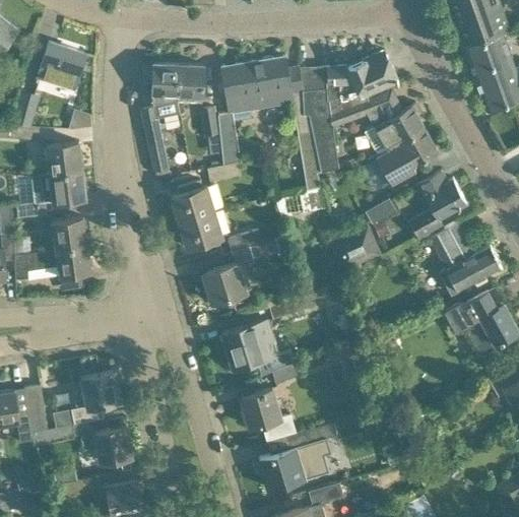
[(443,0),(461,49),(463,48),(501,35),(502,37),(508,35),(495,0),(443,0)]
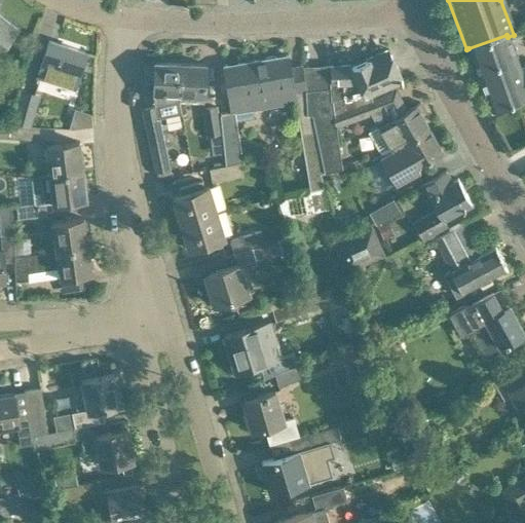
[(0,52),(15,33),(0,21),(0,52)]
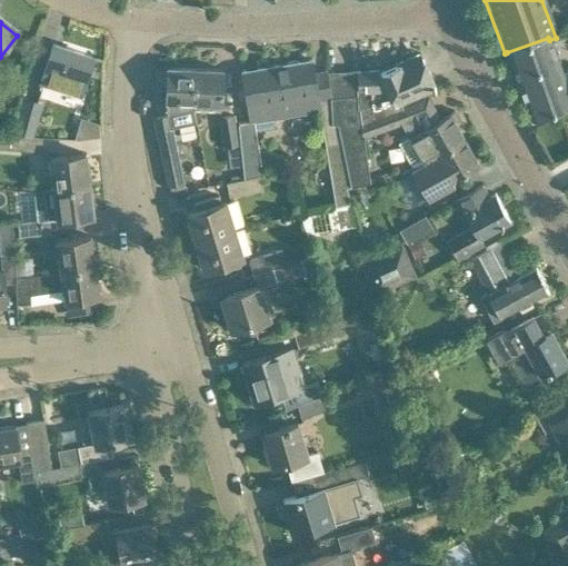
[(548,38),(507,52),(532,123),(567,110),(567,76),(562,78),(549,40),(548,38)]
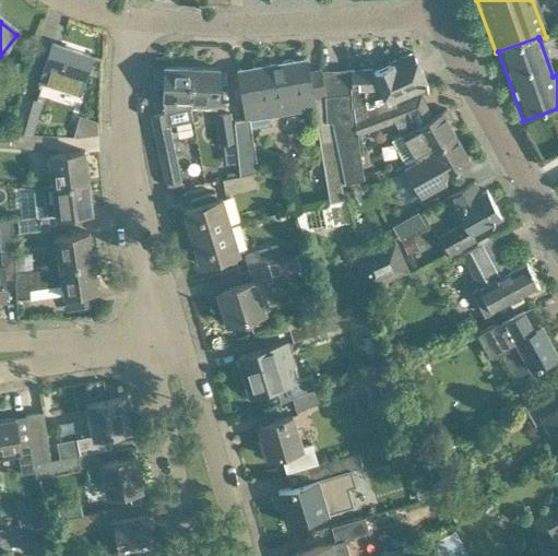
[(80,78),(86,58),(51,46),(39,84),(79,97),(84,79),(80,78)]
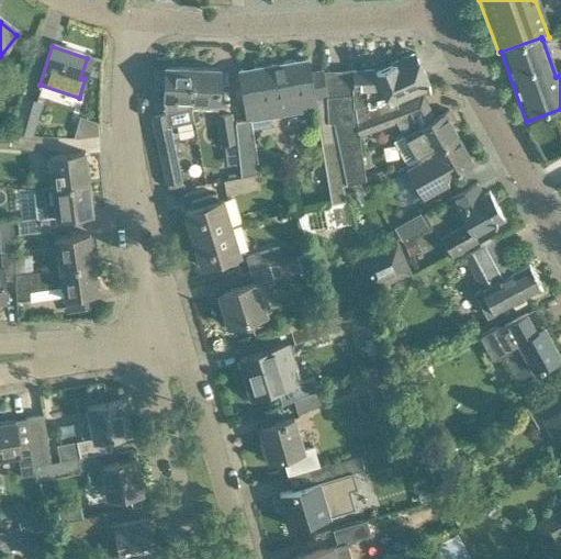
[(429,88),(415,56),(374,74),(325,75),(327,102),(328,126),(335,125),(358,124),(399,105),(397,102),(429,88)]
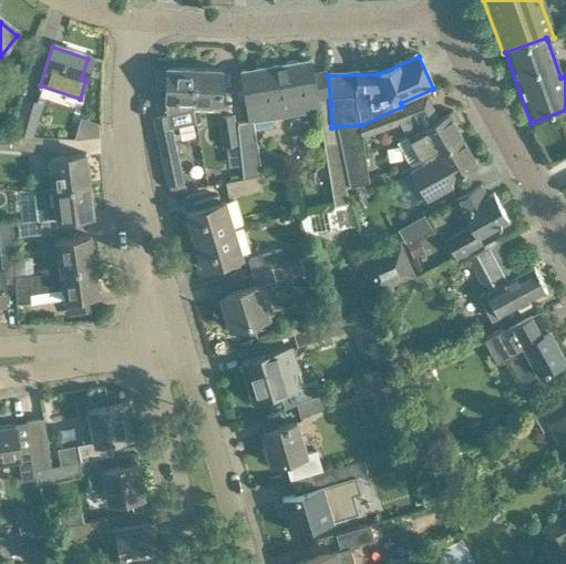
[(330,103),(328,75),(325,75),(325,73),(312,75),(310,62),(276,68),(283,108),(269,110),(270,122),(273,122),(318,114),(333,208),(348,205),(346,190),(349,188),(338,126),(331,127),(330,103)]
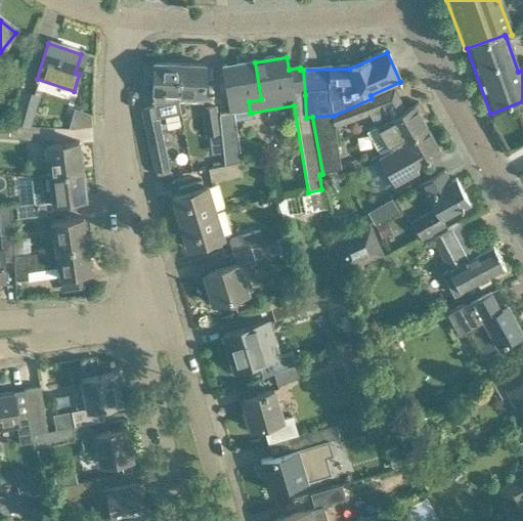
[(249,101),(261,99),(255,62),(222,68),(225,88),(229,113),(219,115),(225,162),(212,164),(213,169),(213,170),(241,164),(240,163),(242,163),(235,123),(253,120),(252,113),(250,113),(249,101)]
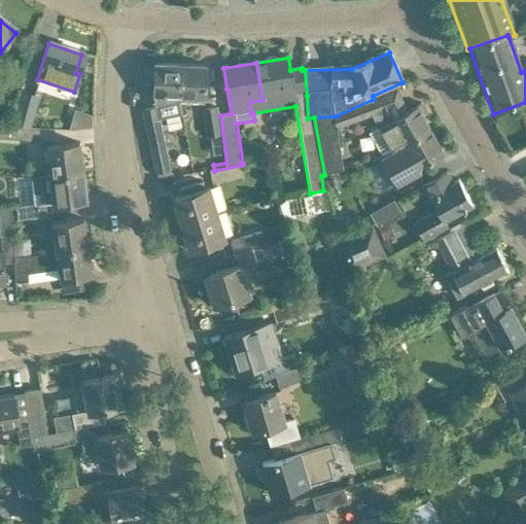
[(154,110),(155,110),(158,119),(180,115),(178,104),(180,66),(154,65),(153,103),(154,110)]
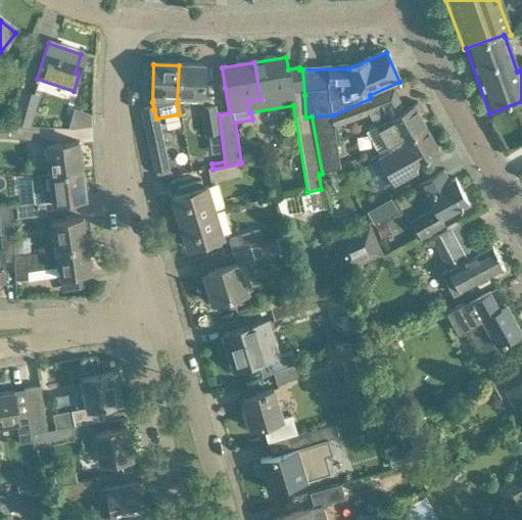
[(202,104),(204,67),(179,65),(177,103),(202,104)]
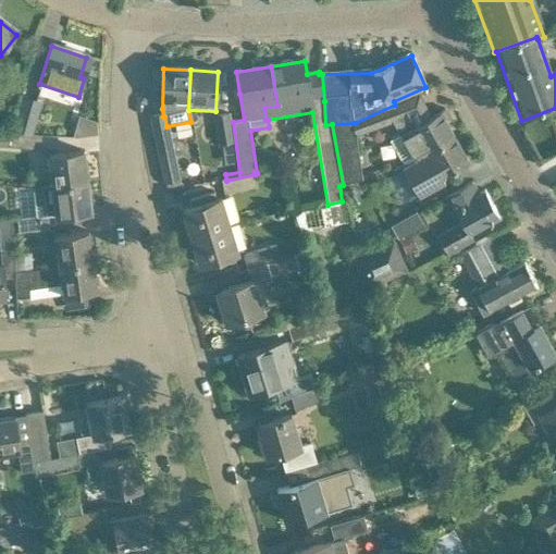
[(23,100),(13,131),(31,136),(39,106),(23,100)]
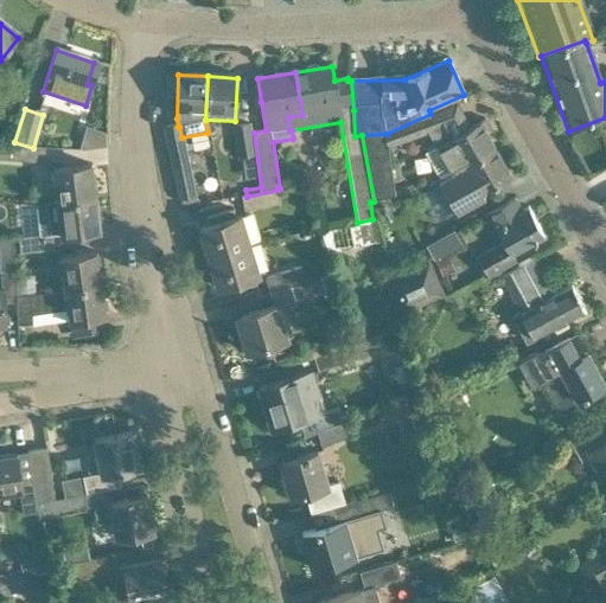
[(388,151),(437,132),(431,114),(387,134),(362,135),(374,201),(396,197),(395,196),(388,151)]
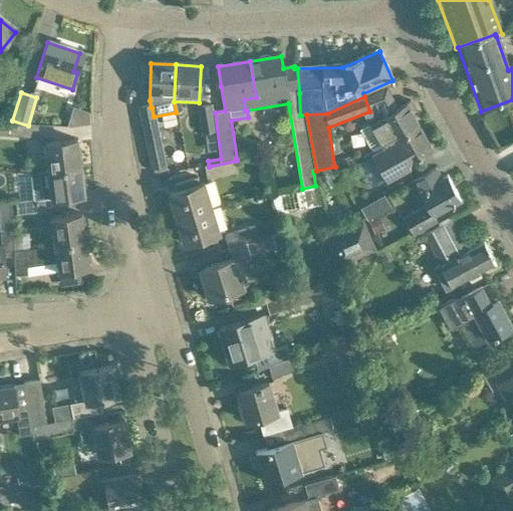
[(213,104),(197,107),(202,137),(216,135),(213,104)]
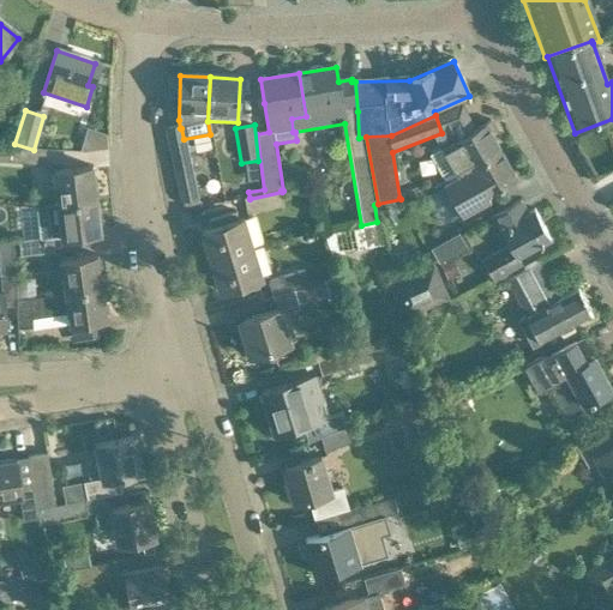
[(442,150),(431,156),(444,181),(457,177),(469,171),(469,170),(500,152),(485,125),(448,146),(443,133),(433,137),(440,150),(442,150)]
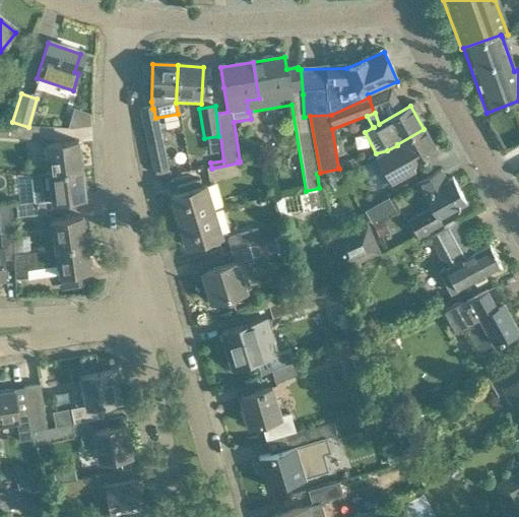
[(165,170),(155,118),(153,109),(152,109),(140,111),(151,172),(165,170)]
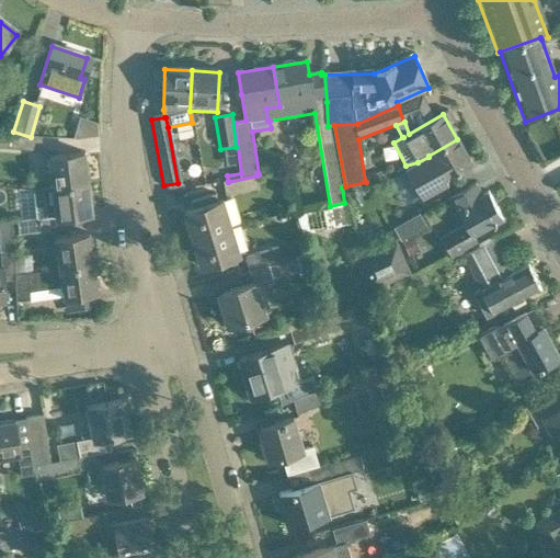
[(43,139),(13,137),(0,135),(0,150),(12,152),(11,151),(42,154),(43,139)]
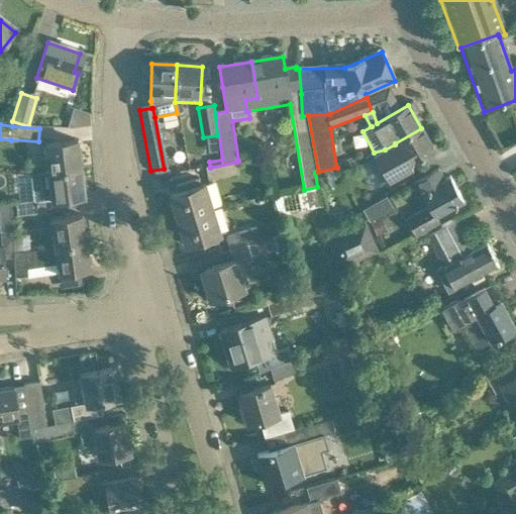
[(434,152),(421,128),(395,143),(395,144),(385,149),(373,157),(388,183),(409,171),(408,168),(434,152)]
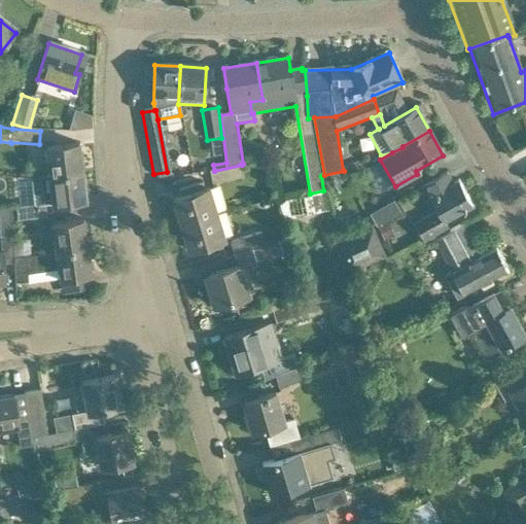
[(82,174),(78,145),(47,148),(51,177),(82,174)]
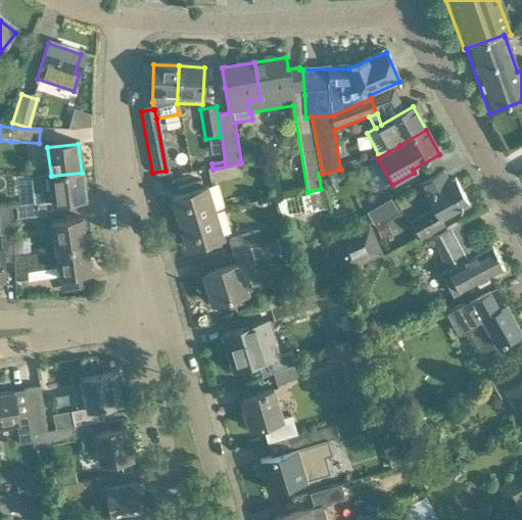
[(242,177),(240,163),(212,170),(212,169),(207,170),(210,184),(242,177)]
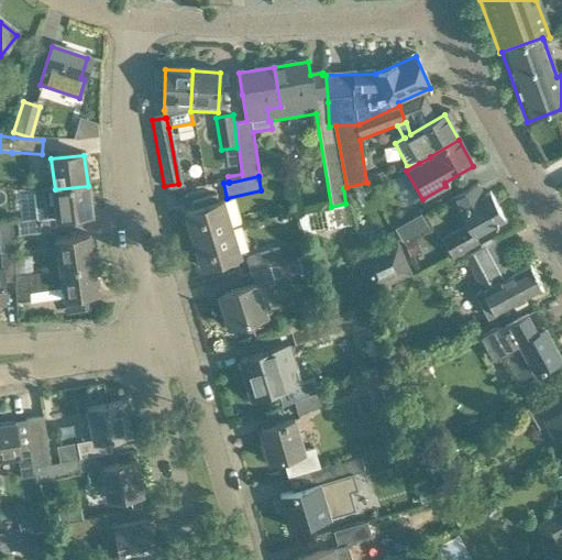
[(88,186),(55,189),(33,193),(36,219),(18,222),(19,237),(50,232),(48,219),(58,218),(58,220),(91,216),(88,186)]
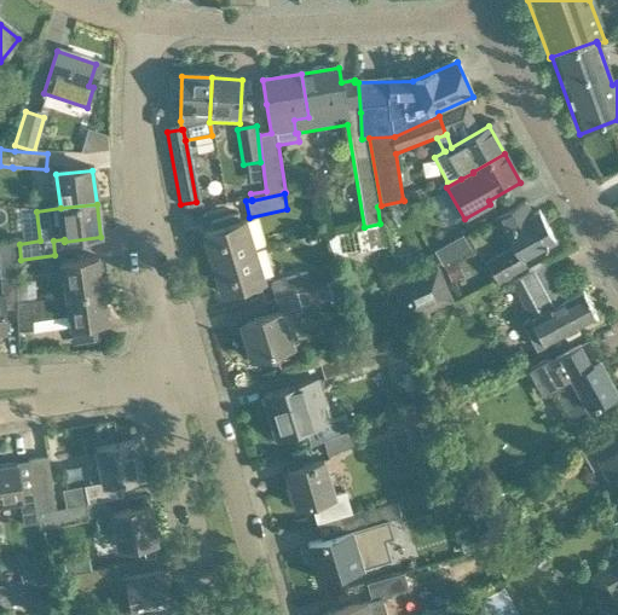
[(513,250),(485,265),(497,285),(526,270),(521,261),(554,243),(538,213),(531,216),(524,204),(496,220),(513,250)]
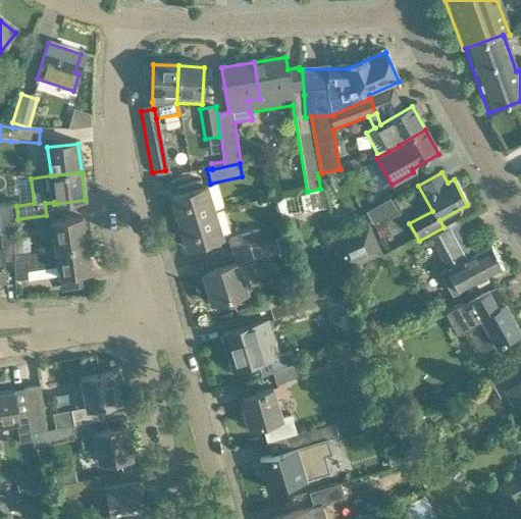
[(199,183),(176,190),(178,196),(171,198),(178,224),(214,213),(206,188),(201,189),(199,183)]
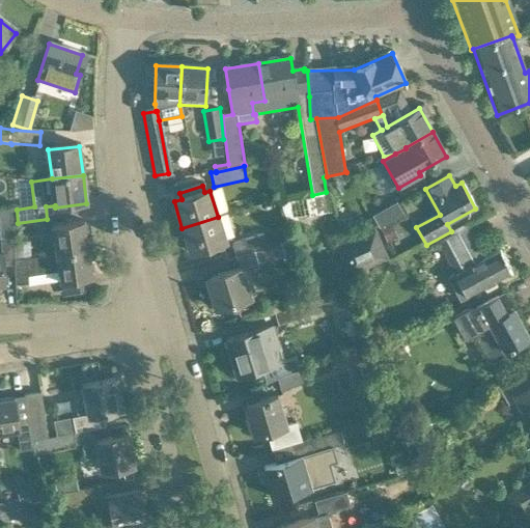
[(327,194),(326,192),(312,195),(280,202),(285,222),(330,213),(327,194)]
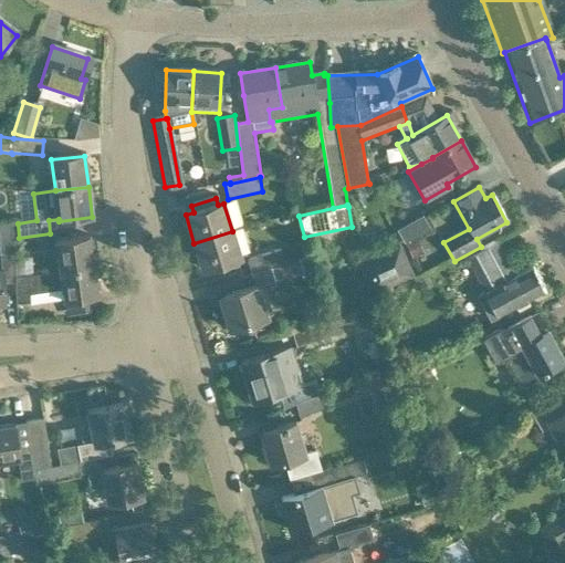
[(421,217),(396,231),(404,246),(405,246),(416,240),(431,232),(421,217)]
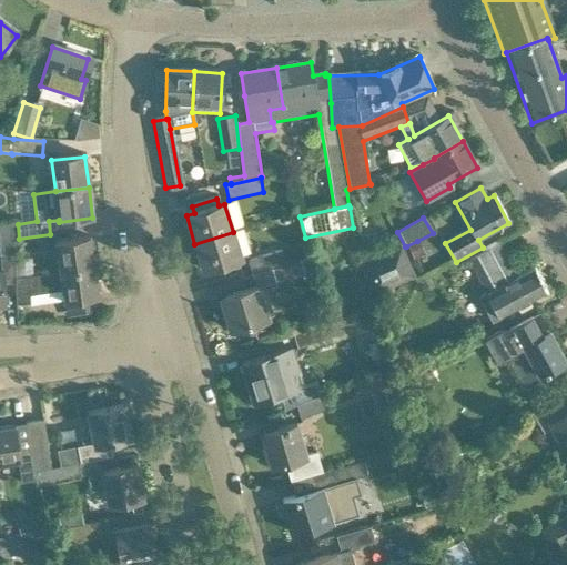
[(242,260),(233,232),(194,244),(203,272),(211,270),(214,276),(239,269),(236,261),(242,260)]
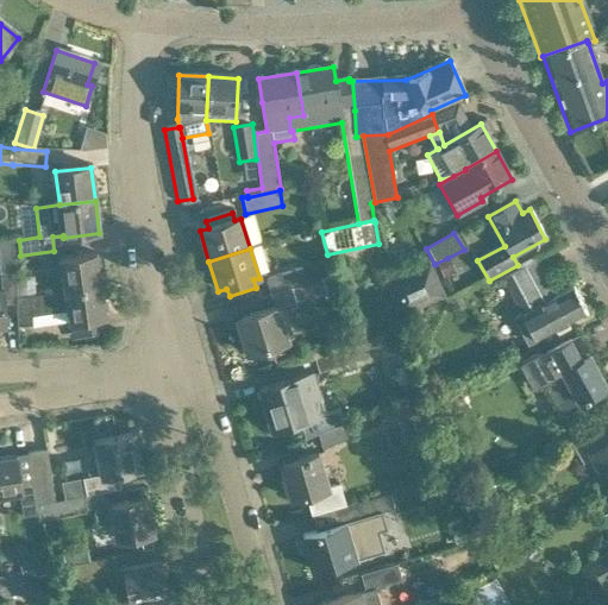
[(58,262),(64,292),(107,287),(105,273),(99,275),(96,256),(58,262)]
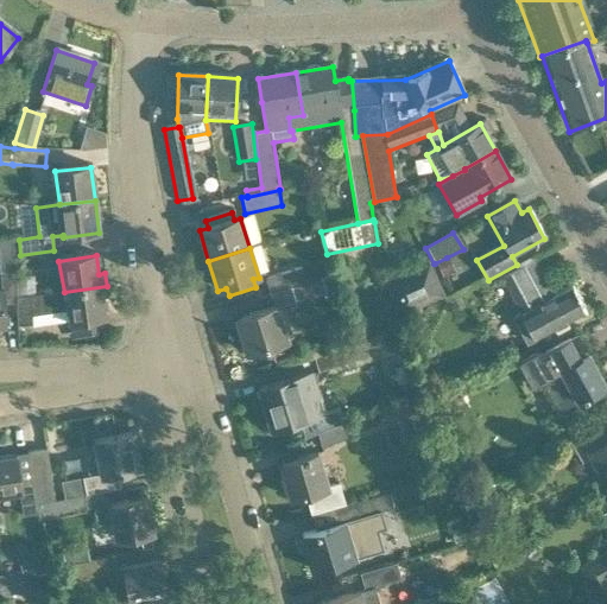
[(447,258),(435,264),(443,280),(455,274),(447,258)]
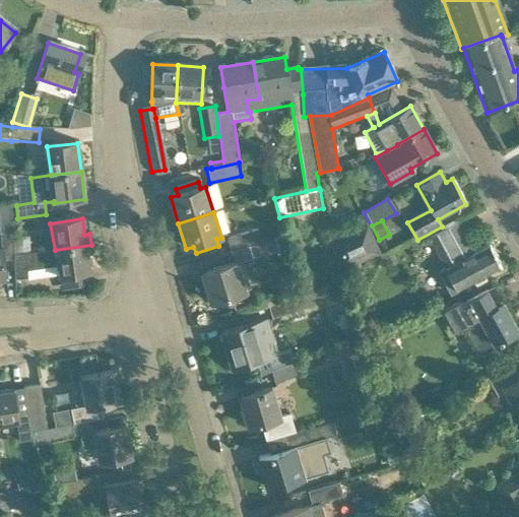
[(454,223),(428,238),(429,239),(442,263),(445,262),(448,268),(439,273),(451,296),(501,268),(490,246),(471,256),(454,223)]
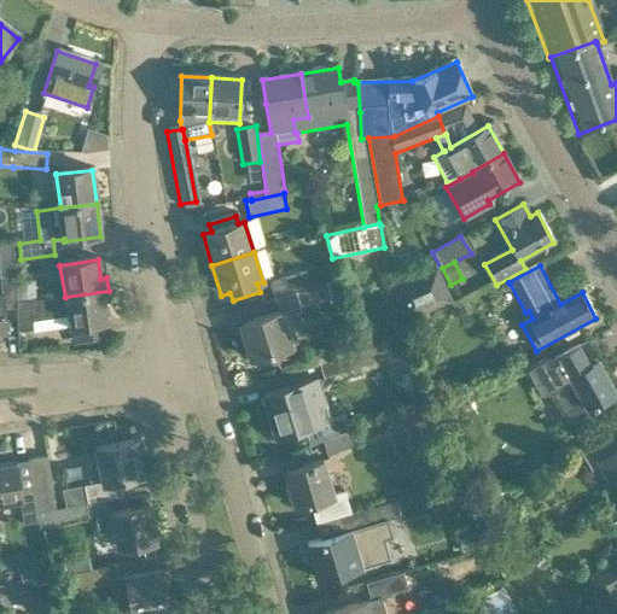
[(435,272),(395,288),(409,323),(425,316),(424,311),(448,300),(435,272)]
